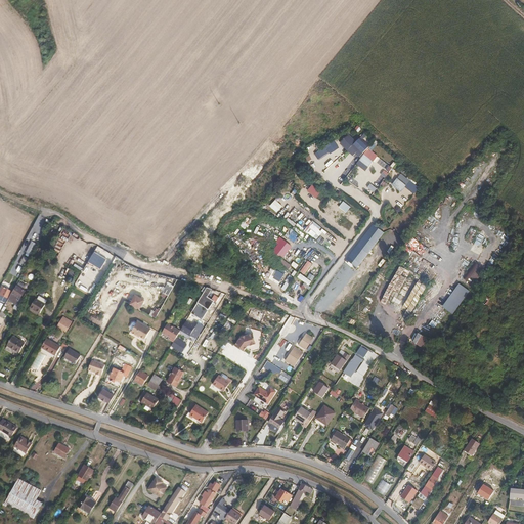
[(357,141),(349,134),(340,143),(352,157),(355,153),(360,157),(369,147),(359,139),(357,141)]
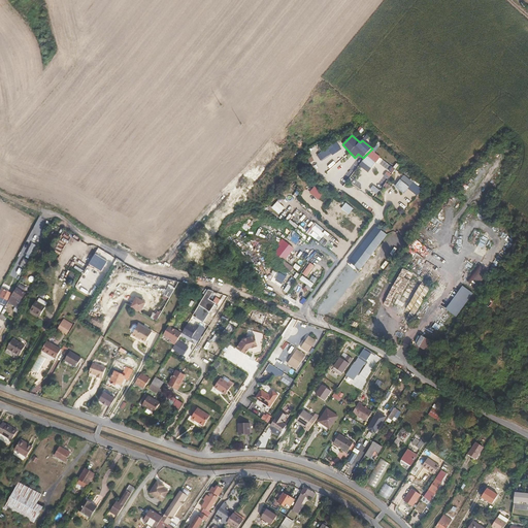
[(337,141),(317,155),(321,161),(331,154),(332,155),(342,149),(337,141)]
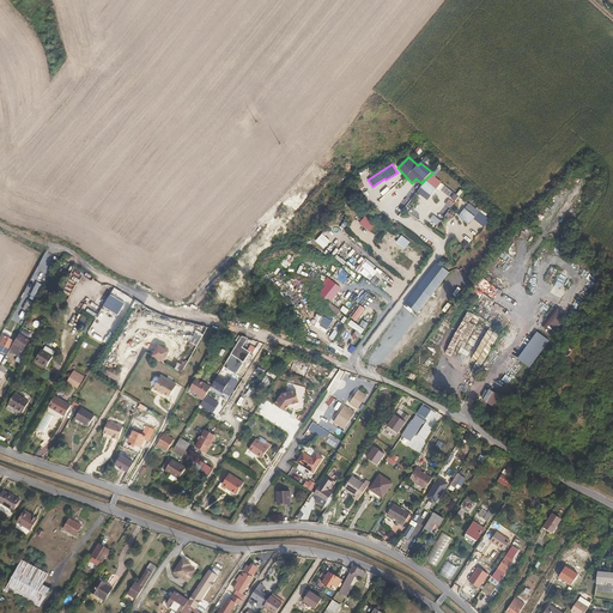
[(432,174),(423,187),(418,193),(428,201),(442,182),(432,174)]
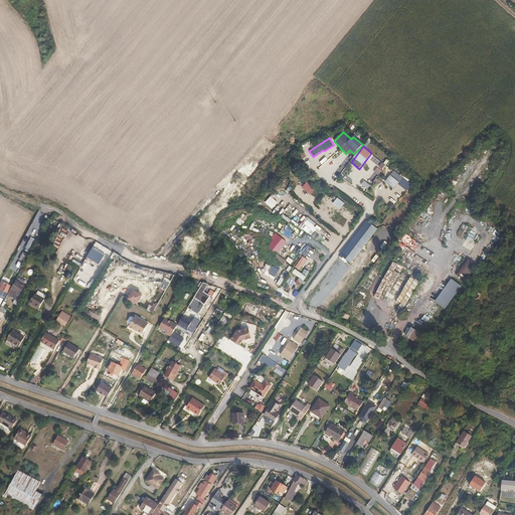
[(413,181),(393,169),(383,182),(394,189),(398,183),(407,190),(409,187),(410,186),(413,182),(413,181)]
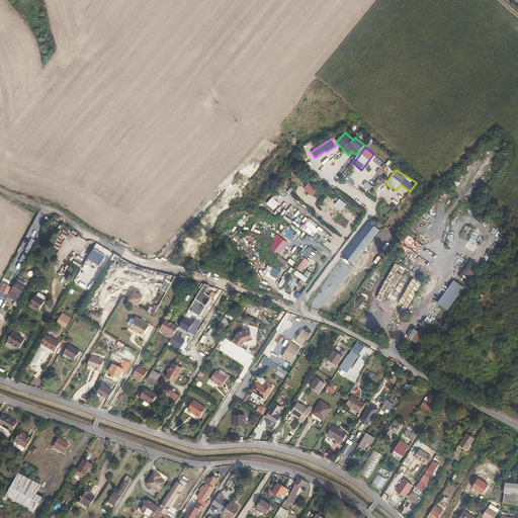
[(372,186),(366,181),(363,185),(369,190),(372,186)]
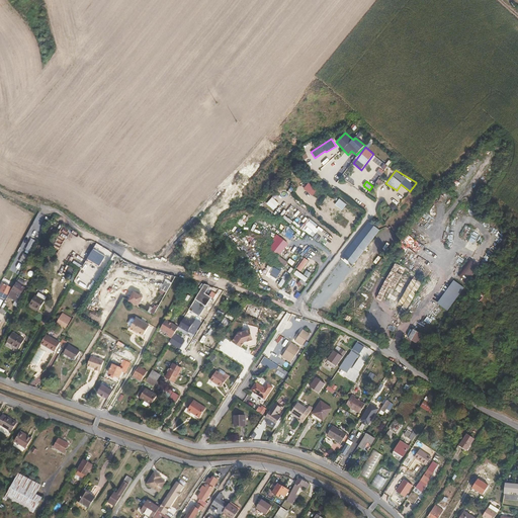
[(311,185),(308,182),(304,188),(312,196),(317,189),(311,185)]
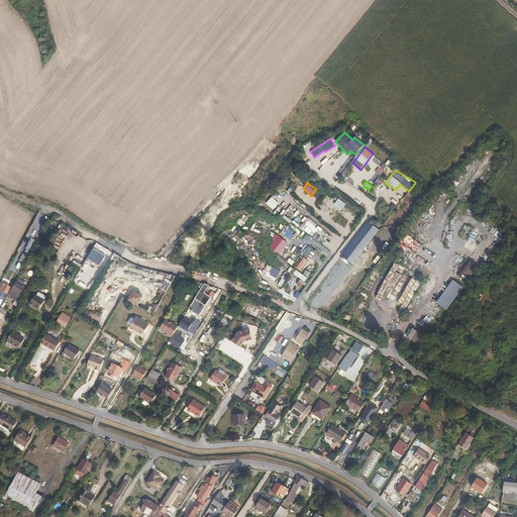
[(279,203),(271,196),(265,203),(273,210),(279,203)]
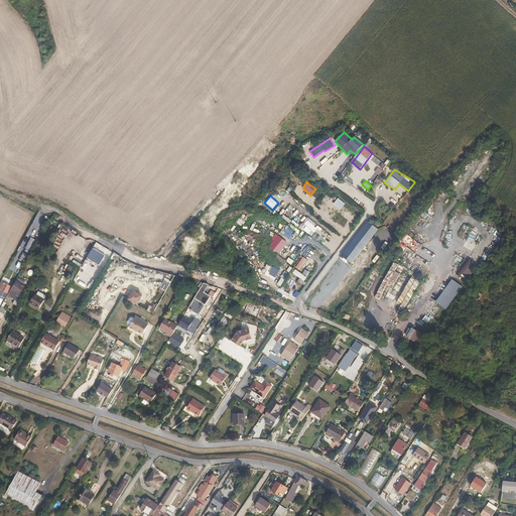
[(346,204),(338,198),(334,204),(341,211),(346,204)]
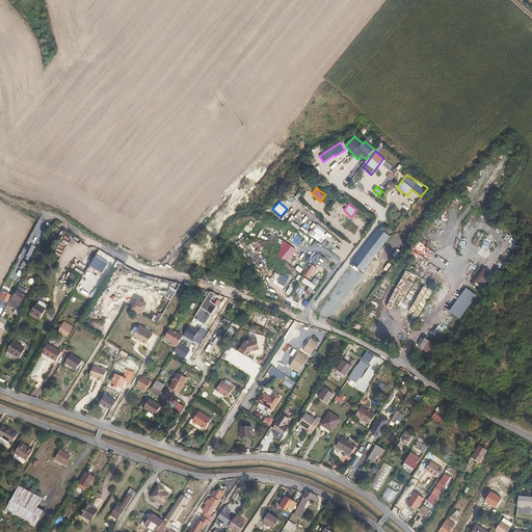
[(326,232),(315,223),(308,234),(318,241),(326,232)]
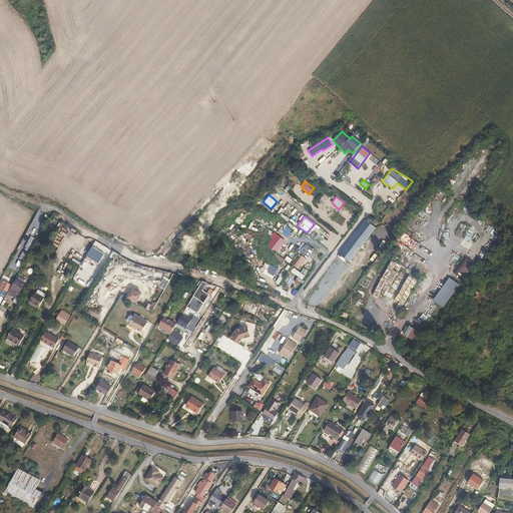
[(364,218),(338,254),(350,263),(377,227),(364,218)]
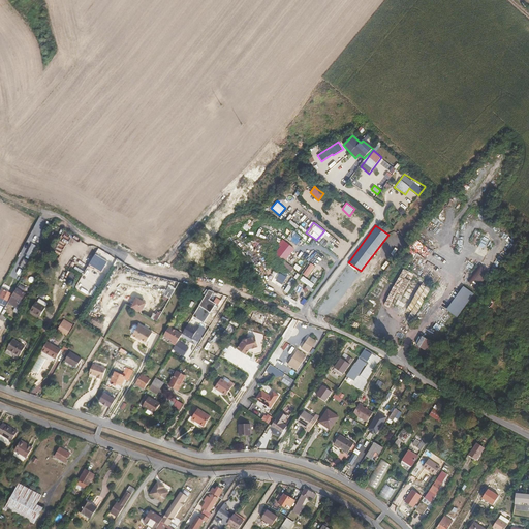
[(282,240),(279,245),(281,246),(277,251),(286,259),(293,249),(282,240)]
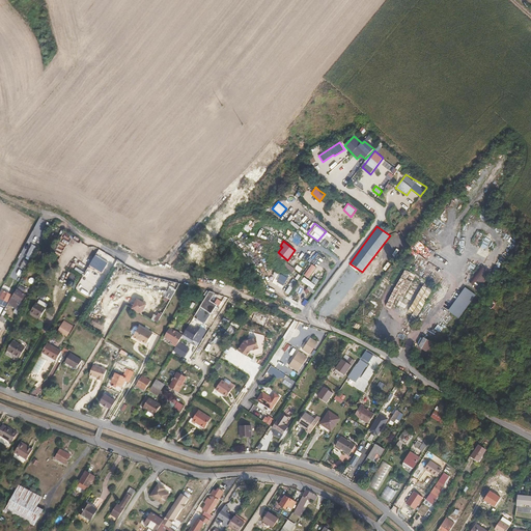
[(34,246),(30,243),(25,253),(29,256),(34,246)]
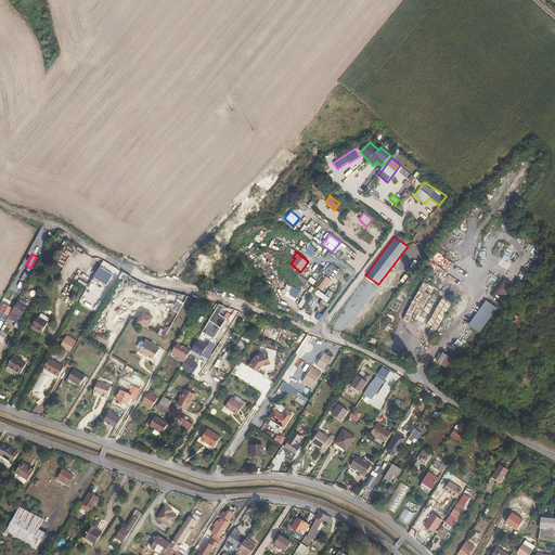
[(116,272),(103,263),(93,283),(105,291),(116,272)]
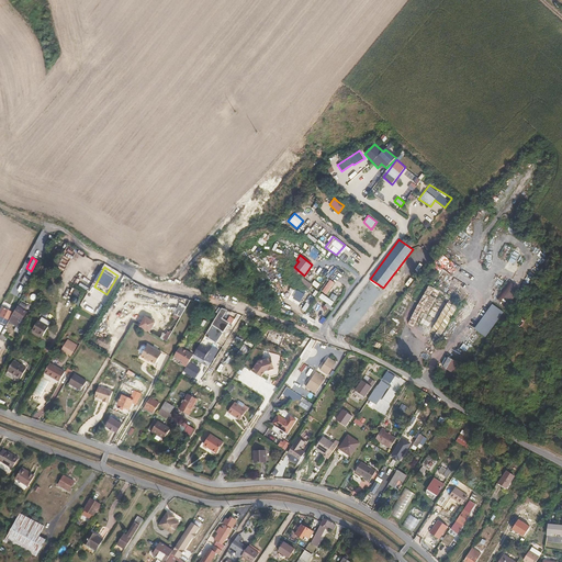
[(29,276),(24,273),(20,281),(24,283),(29,276)]
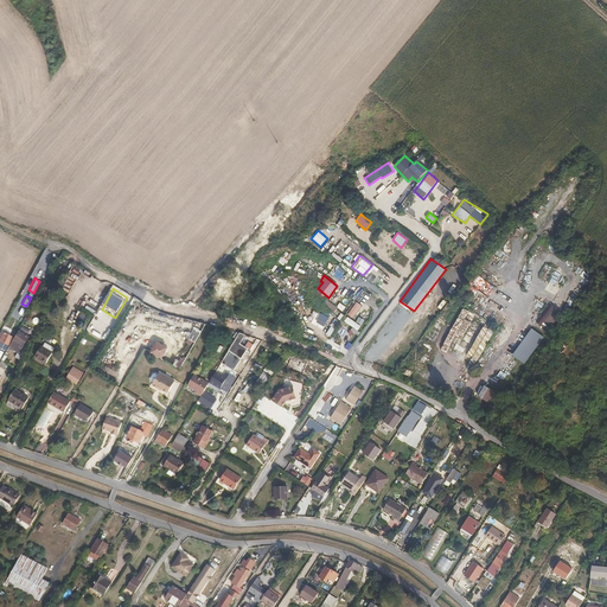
[(360,306),(356,302),(347,315),(352,318),(360,306)]
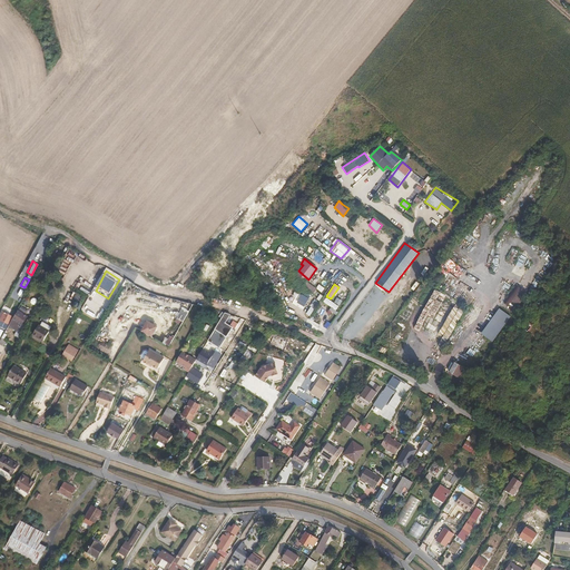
[(516,285),(504,303),(514,308),(526,292),(516,285)]
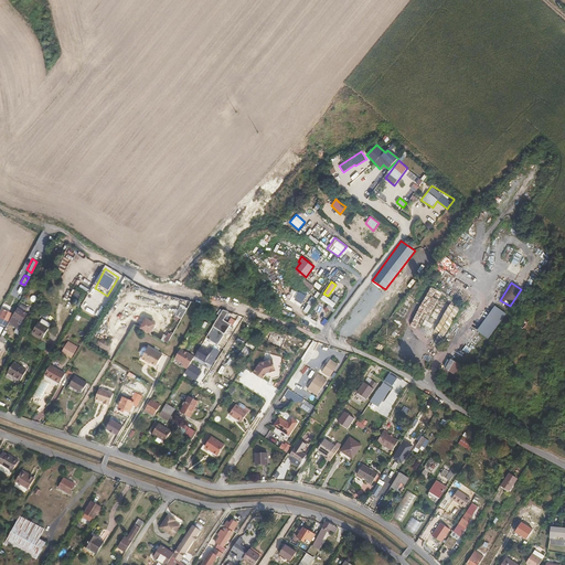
[(306,296),(299,291),(296,298),(302,301),(306,296)]
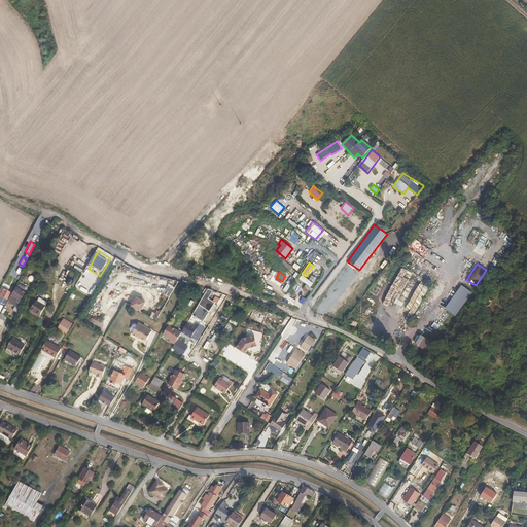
[(314,284),(302,275),(300,279),(311,287),(314,284)]
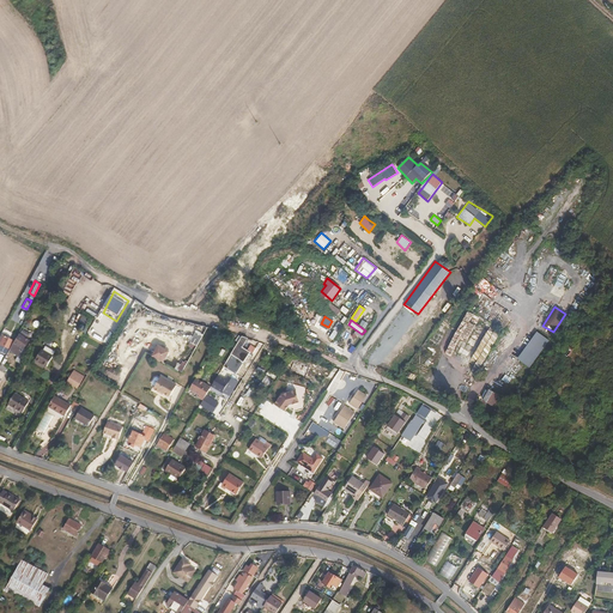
[(474,360),(493,334),(477,325),(461,352),(474,360)]
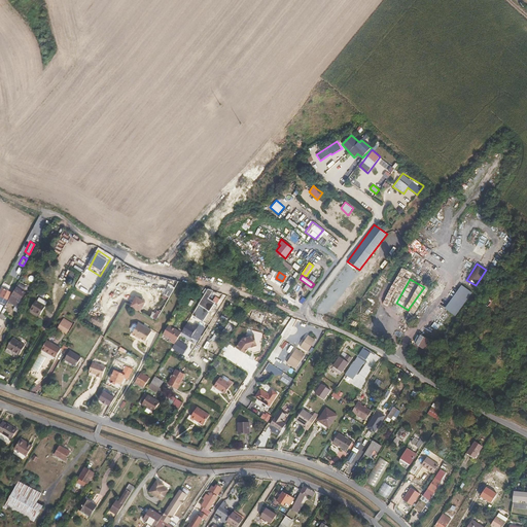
[(461,285),(445,309),(456,316),(472,292),(461,285)]
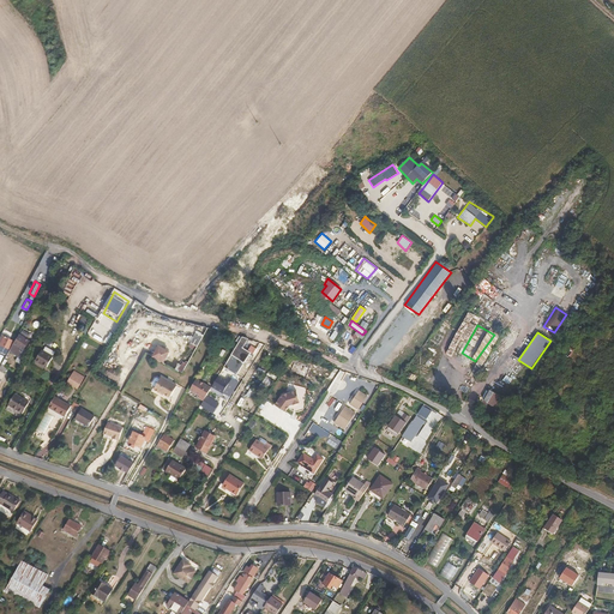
[(18,335),(8,350),(17,356),(14,361),(19,363),(28,351),(23,348),(28,341),(18,335)]
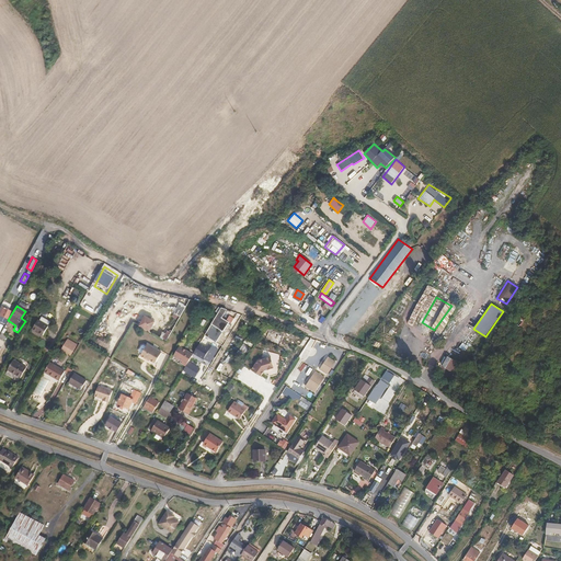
[(451,306),(434,330),(442,334),(456,308),(451,306)]
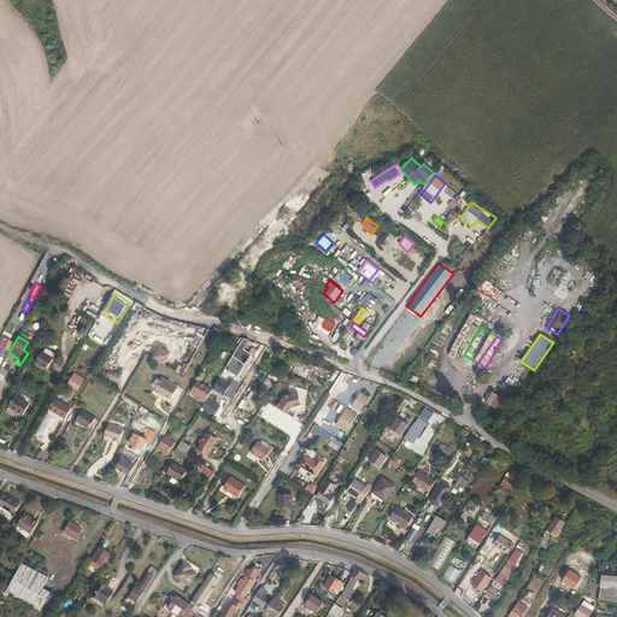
[(13,342),(4,338),(0,345),(0,346),(9,351),(13,342)]
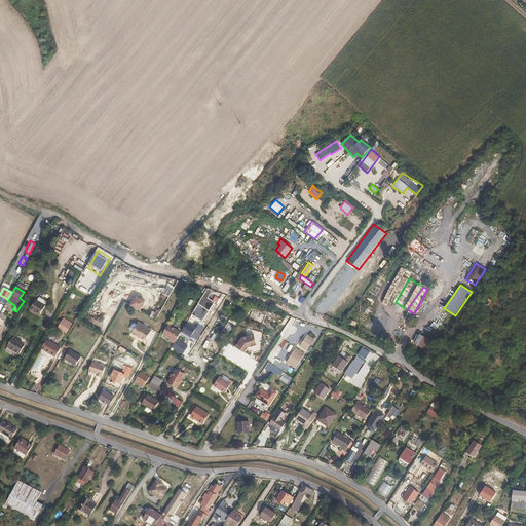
[(208,288),(203,295),(212,300),(215,295),(212,293),(214,291),(208,288)]
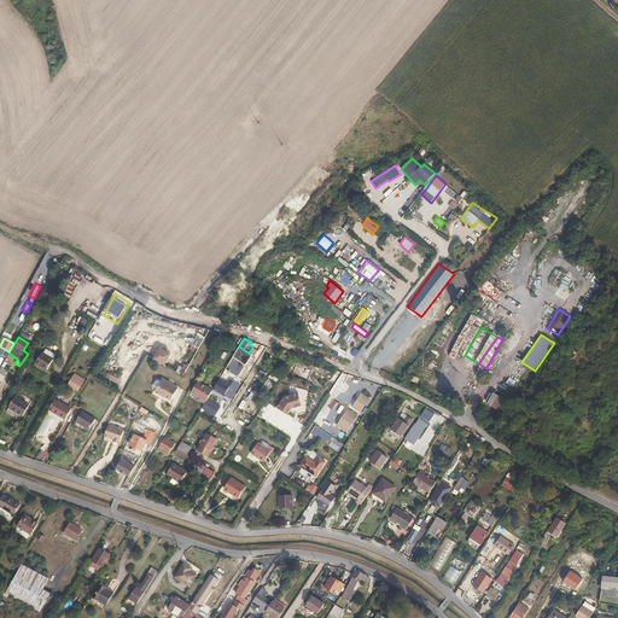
[(243,371),(252,355),(251,354),(249,353),(239,347),(229,362),(231,363),(239,368),(243,371)]
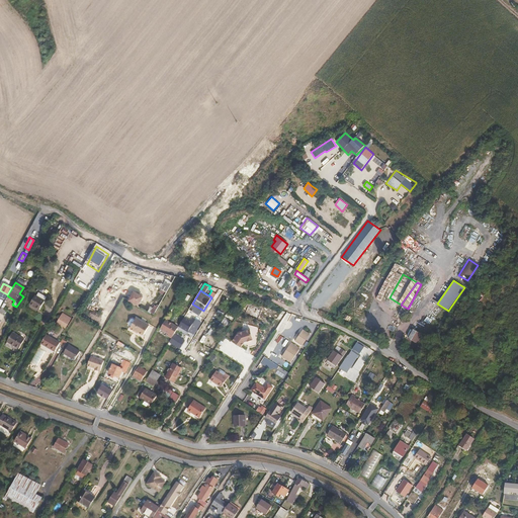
[(128,300),(139,306),(144,296),(134,291),(128,300)]
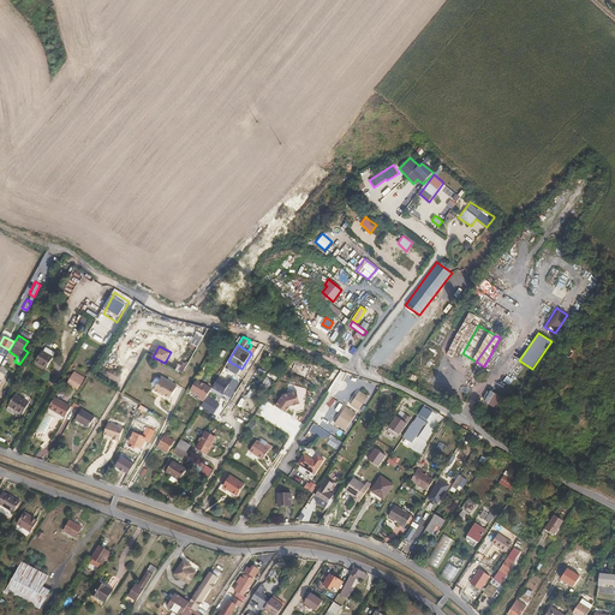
[(41,350),(35,362),(46,368),(53,357),(41,350)]
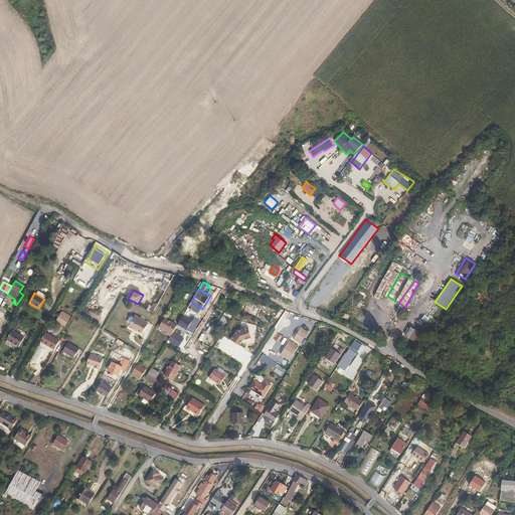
[(475,300),(470,296),(466,302),(471,306),(475,300)]
